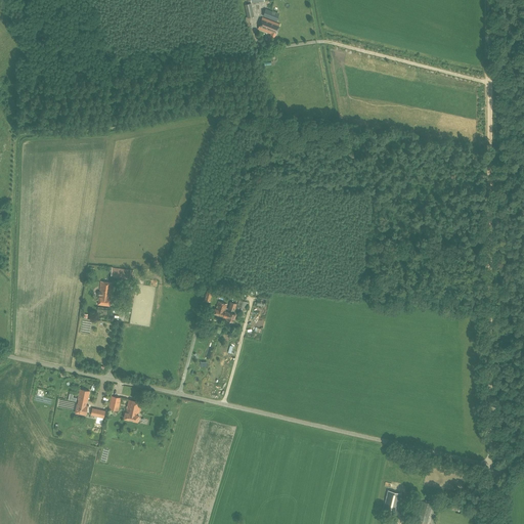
[(245,4),(248,17),(254,16),(252,3),(245,4)]
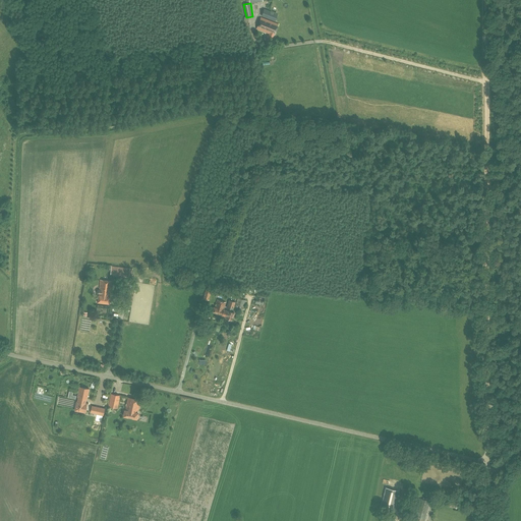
[(261,15),(275,21),(278,14),(264,8),(261,15)]
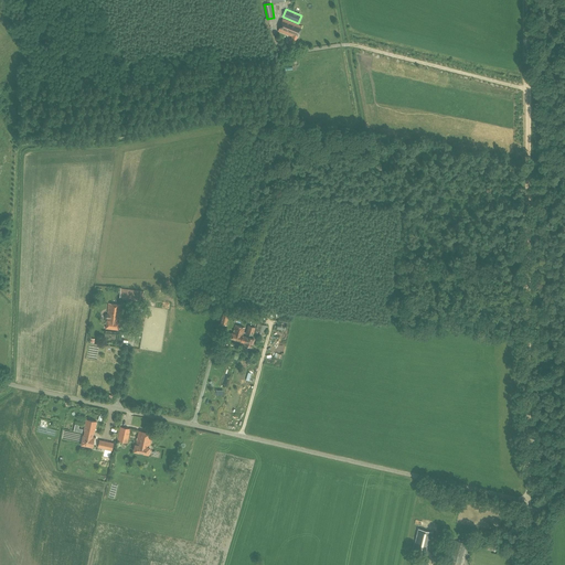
[(289,44),(294,46),(302,27),(283,19),(278,31),(292,36),(289,44)]
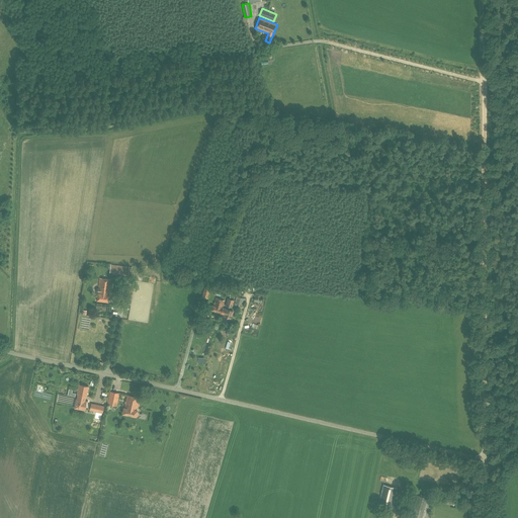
[(109,273),(128,275),(130,266),(110,264),(109,273)]
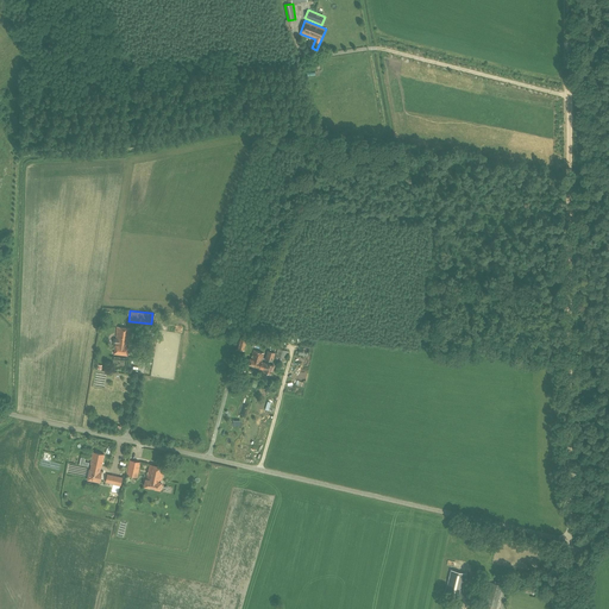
[(113,353),(127,355),(131,328),(118,327),(113,353)]
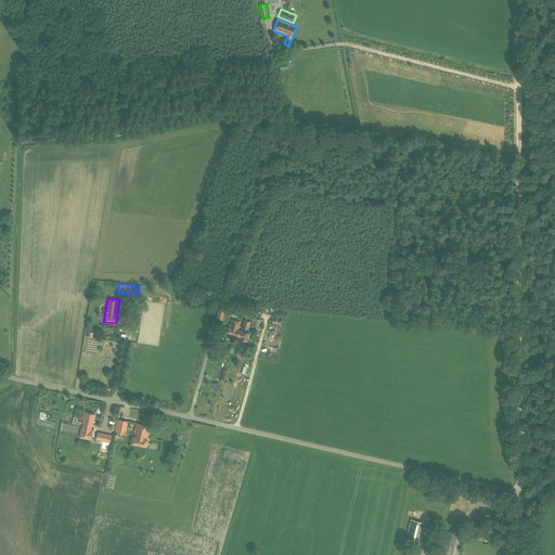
[(137,306),(134,321),(140,322),(143,307),(137,306)]
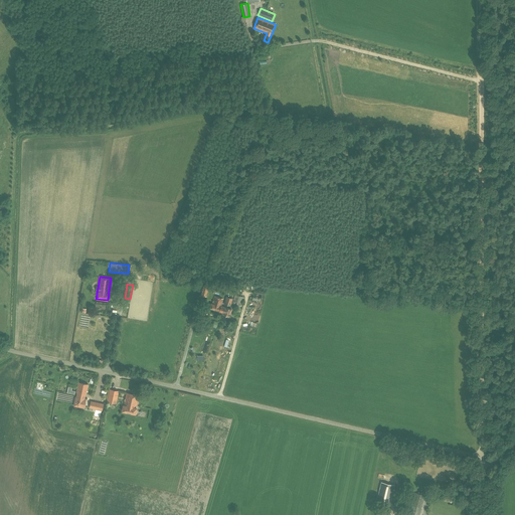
[(235,313),(239,314),(243,297),(234,295),(231,308),(234,309),(235,306),(236,307),(235,313)]
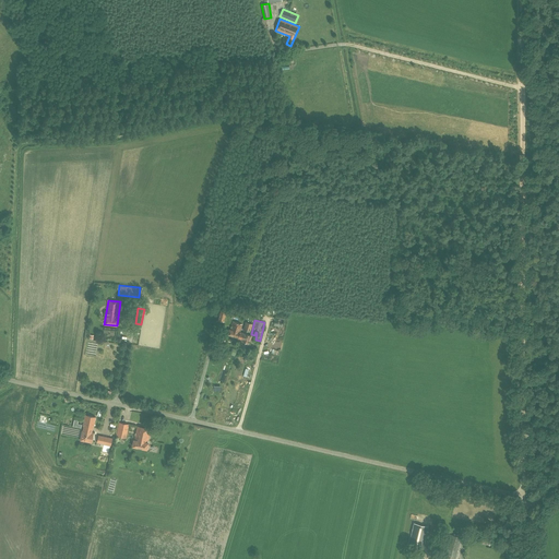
[(227,335),(238,339),(240,332),(242,324),(233,321),(230,329),(229,329),(227,335)]
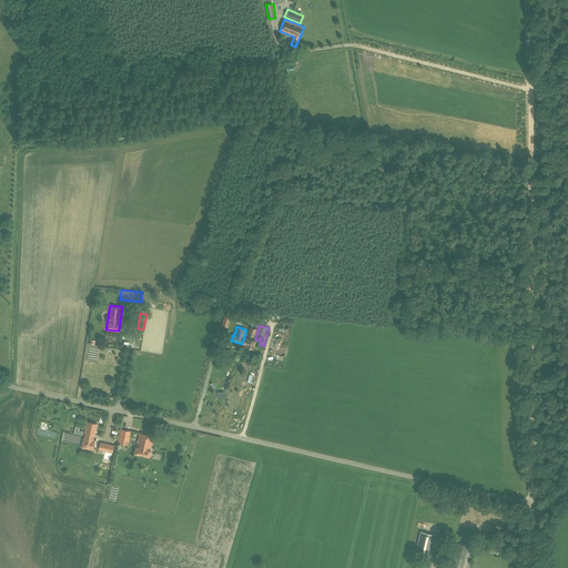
[(246,335),(254,337),(256,330),(250,326),(246,335)]
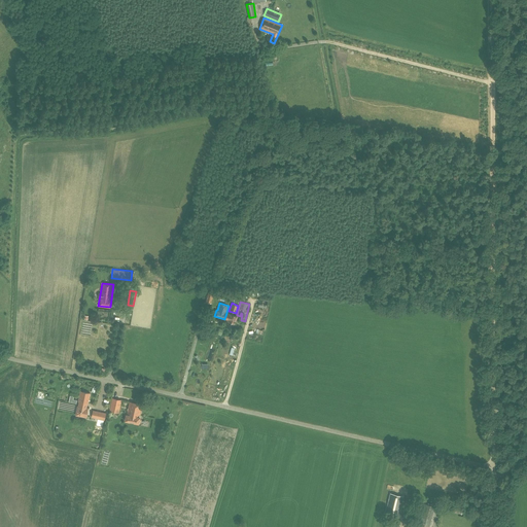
[(237,316),(226,313),(224,319),(227,320),(227,321),(235,323),(237,316)]
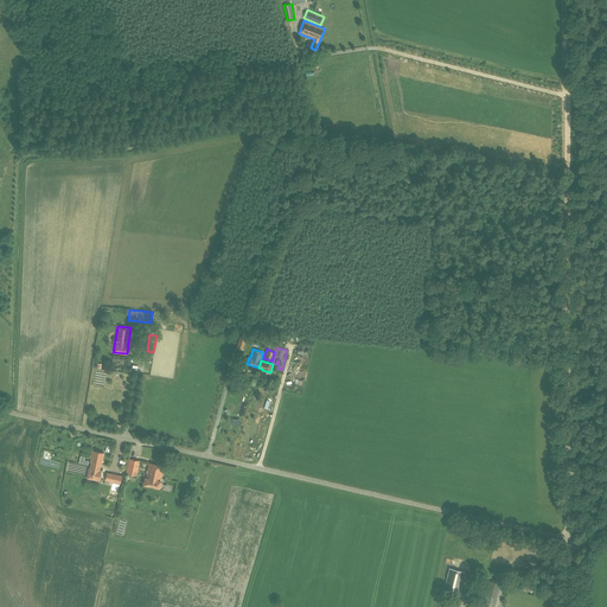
[(96,466),(101,467),(101,465),(103,453),(93,451),(90,462),(91,462),(91,465),(96,466)]
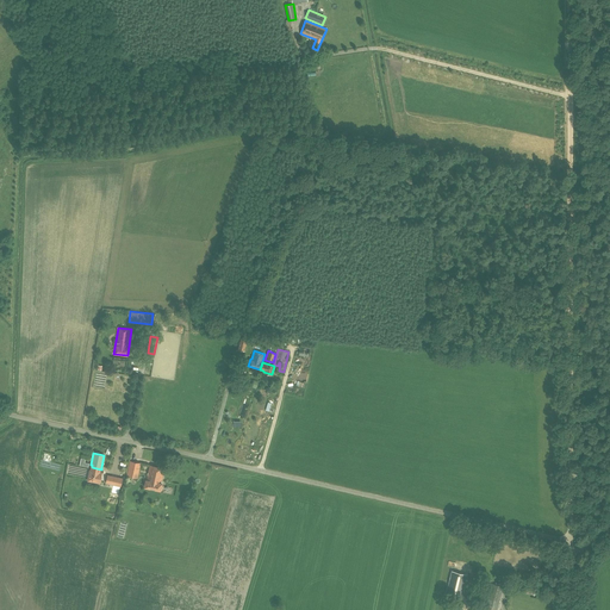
[(130,460),(126,475),(138,478),(139,471),(141,462),(130,460)]
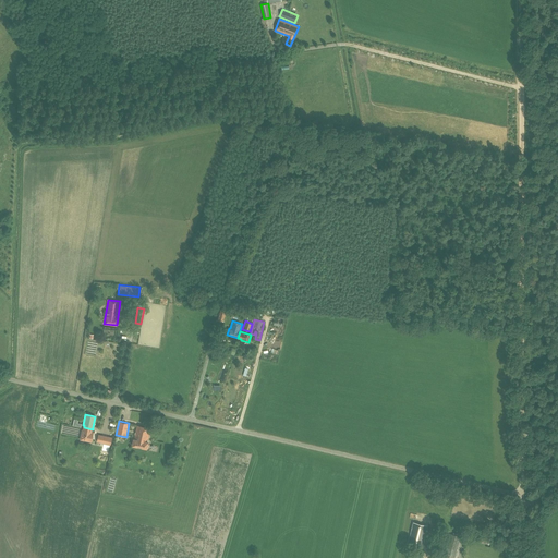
[(132,446),(147,449),(147,448),(148,448),(149,444),(148,444),(148,441),(147,441),(150,428),(137,425),(134,439),(133,439),(132,446)]
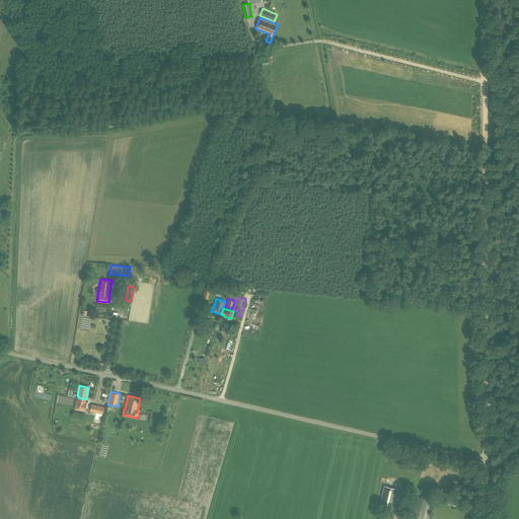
[(85,402),(86,399),(82,398),(78,397),(77,399),(76,399),(74,409),(85,411),(86,403),(85,402)]
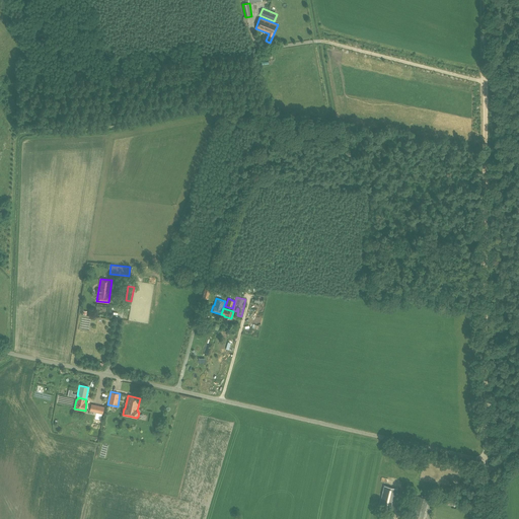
[(379,506),(392,509),(395,499),(396,500),(397,496),(396,496),(397,489),(384,486),(379,506)]
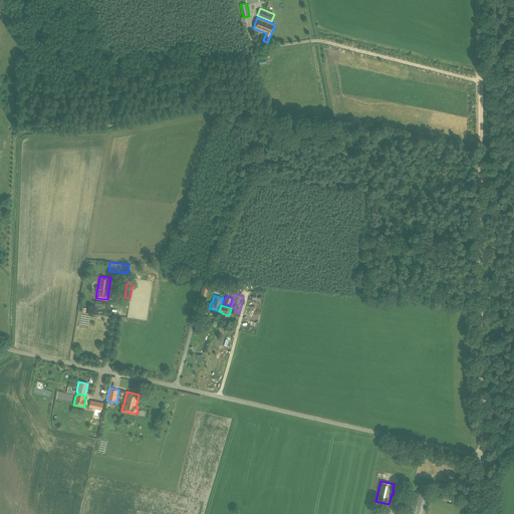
[(410,512),(419,513),(424,494),(415,492),(410,512)]
